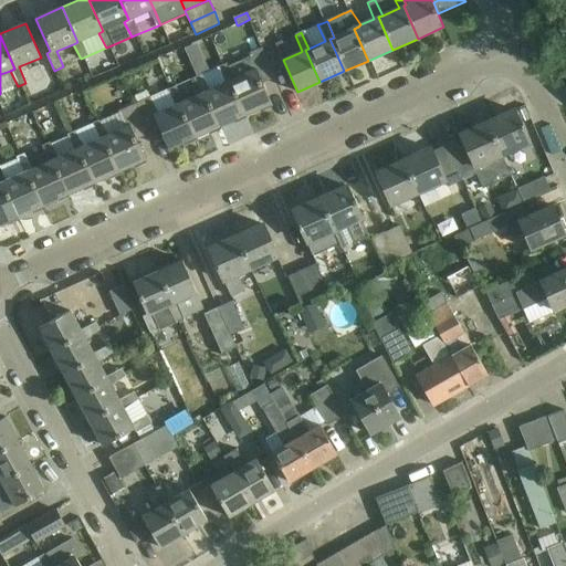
[(249,53),(251,58),(228,66),(234,79),(230,81),(245,115),(272,103),(263,83),(275,77),(262,48),(249,53)]
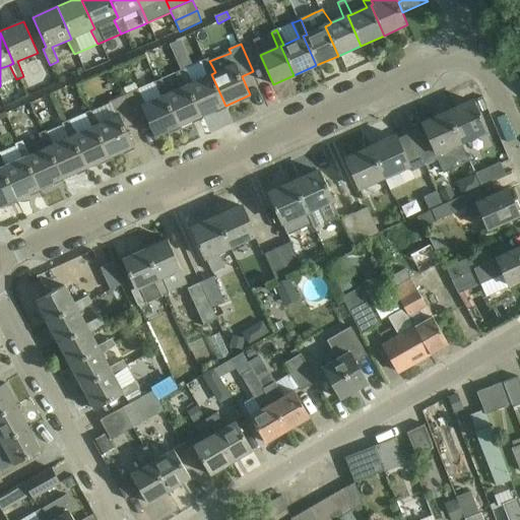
[(215,72),(209,61),(208,58),(185,68),(192,82),(188,84),(202,116),(225,106),(211,74),(215,72)]
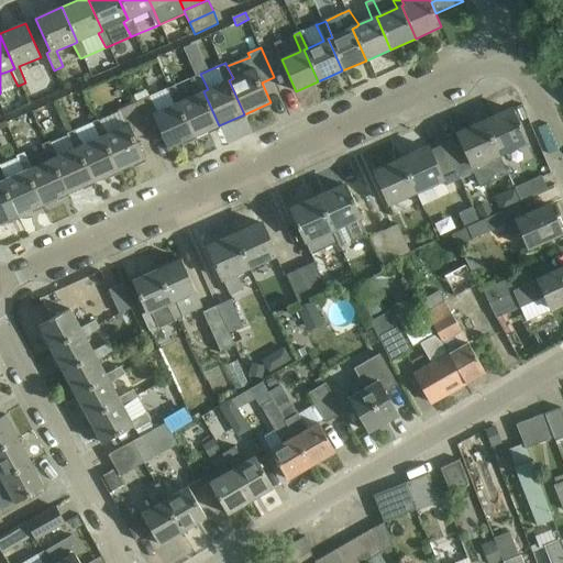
[(208,89),(200,74),(192,78),(199,94),(183,100),(178,102),(194,138),(219,125),(203,91),(208,89)]
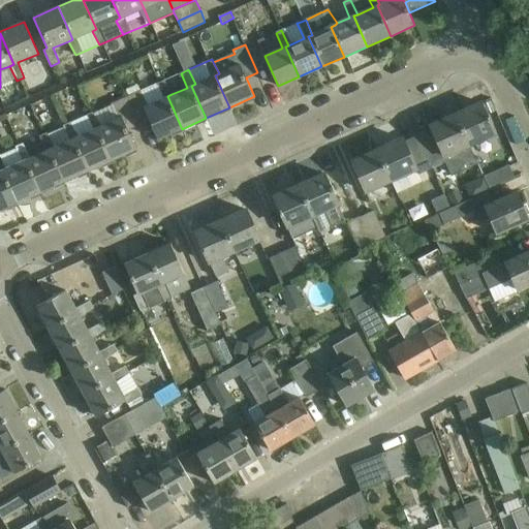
[(158,139),(182,129),(167,96),(172,94),(164,81),(157,84),(163,98),(147,105),(141,91),(127,97),(139,125),(150,121),(158,139)]
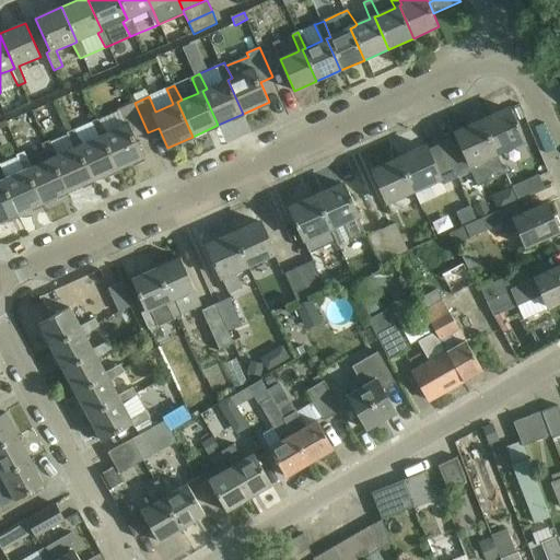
[(136,138),(148,132),(135,103),(117,111),(125,126),(108,133),(104,136),(119,170),(144,158),(136,138)]
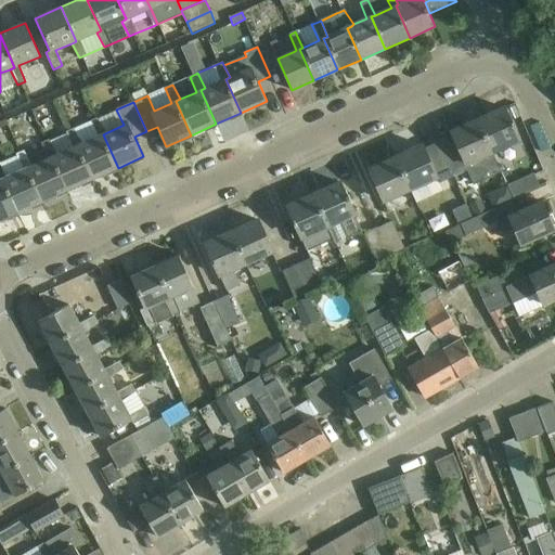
[(515,106),(505,111),(511,121),(519,117),(515,106)]
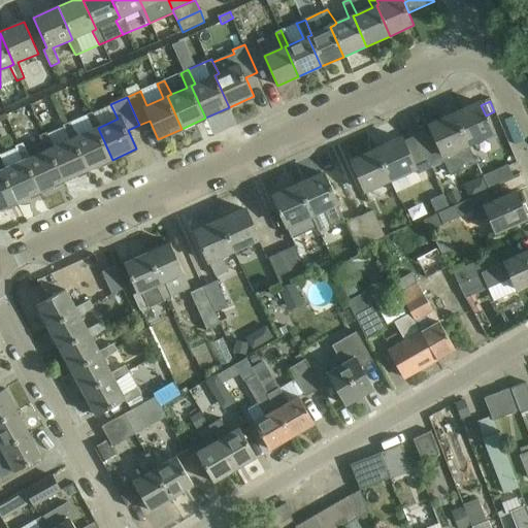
[(480,103),(455,114),(468,144),(475,141),(494,133),(488,120),(489,119),(488,116),(486,117),(486,116),(481,105),(480,103)]
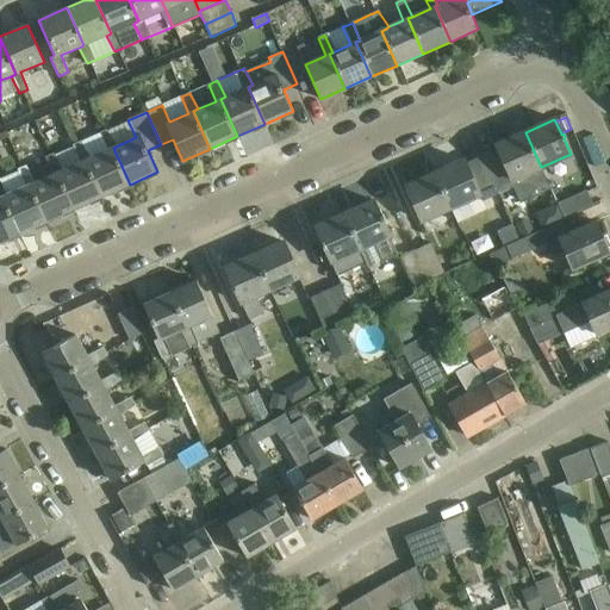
[(103,197),(130,185),(113,148),(118,145),(109,129),(100,132),(109,149),(91,157),(86,160),(103,197)]
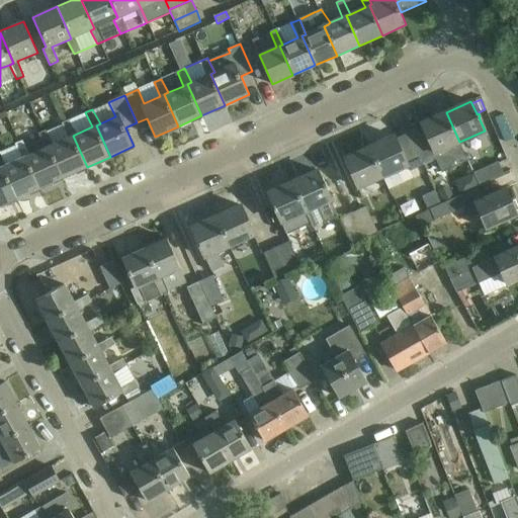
[(446,112),(422,123),(430,142),(435,153),(441,168),(466,157),(459,142),(446,112)]
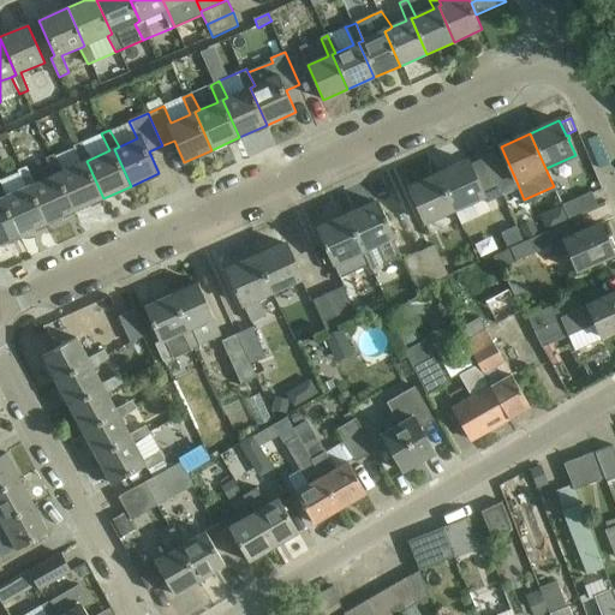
[(87,161),(91,159),(82,142),(73,147),(82,163),(64,171),(59,173),(76,212),(103,198),(87,161)]
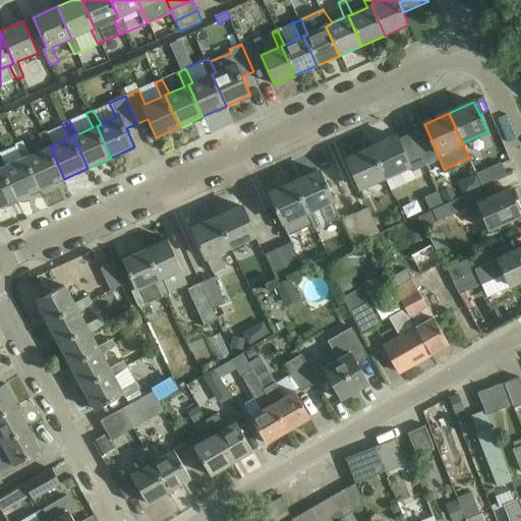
[(41,189),(64,179),(50,147),(54,145),(46,131),(40,134),(46,149),(31,156),(26,158),(41,189)]
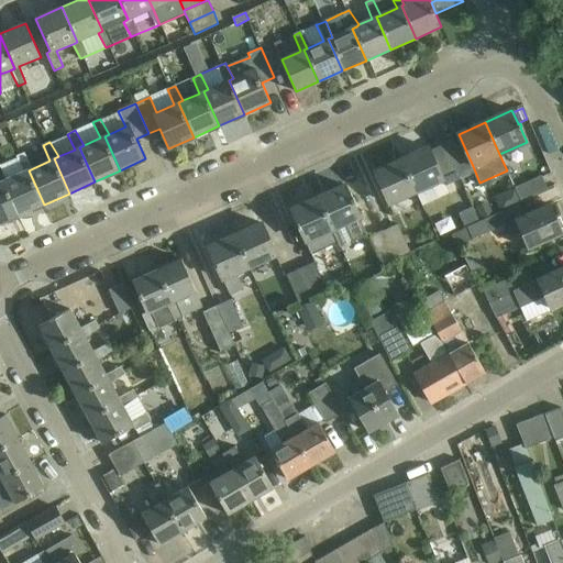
[(443,180),(438,167),(428,147),(401,159),(416,192),(443,180)]
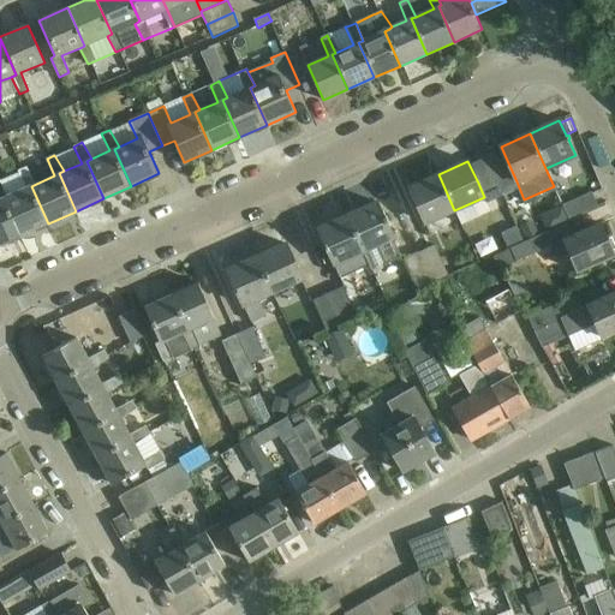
[(19,236),(48,224),(31,186),(36,184),(27,167),(18,171),(19,172),(0,180),(9,196),(4,198),(19,236)]
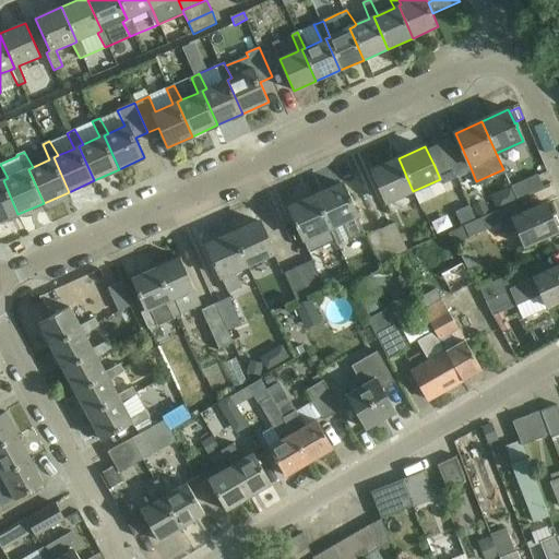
[(387,202),(413,191),(399,158),(372,170),(387,202)]
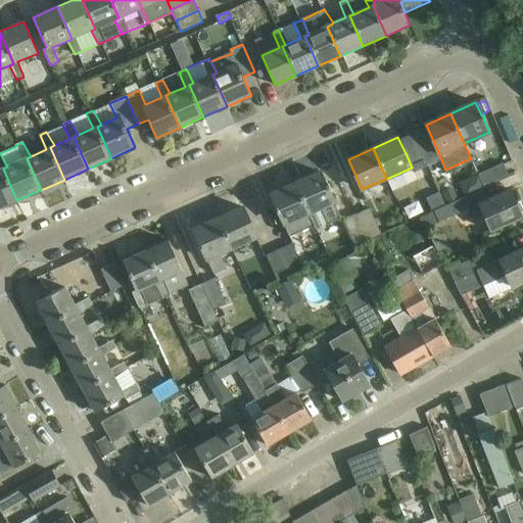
[(0,207),(16,200),(3,169),(7,167),(0,153),(0,207)]
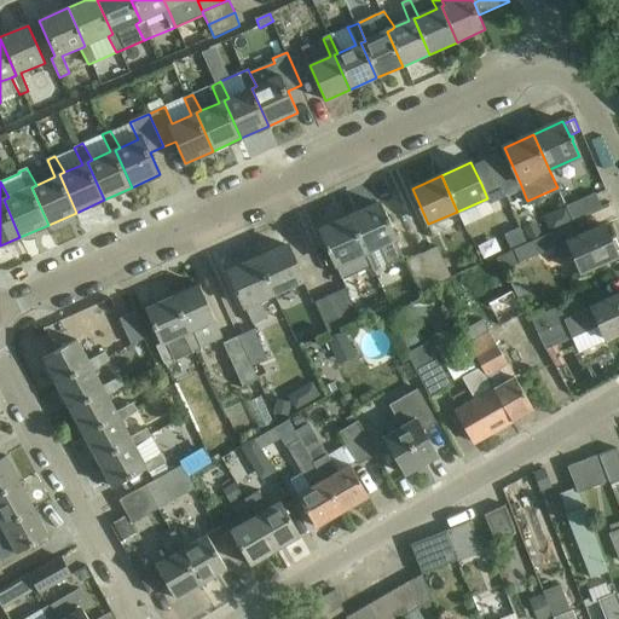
[(574,223),(580,219),(603,209),(596,194),(567,206),(574,223)]
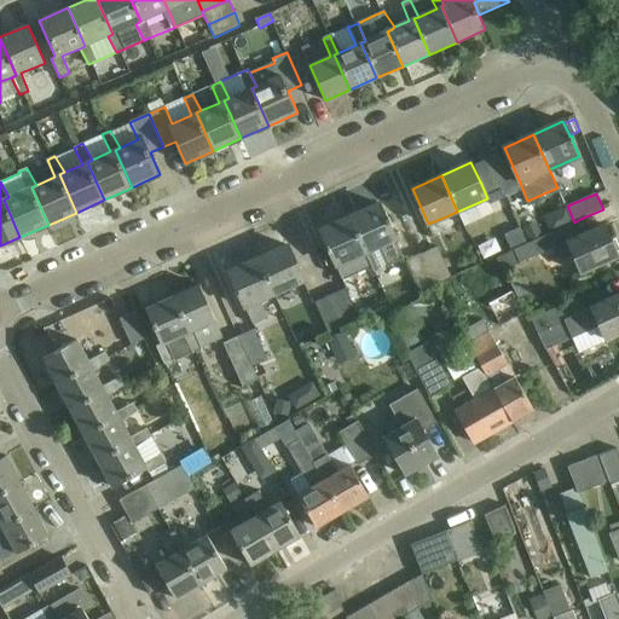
[(380,203),(350,217),(366,252),(372,266),(374,271),(404,258),(395,239),(389,226),(380,203)]
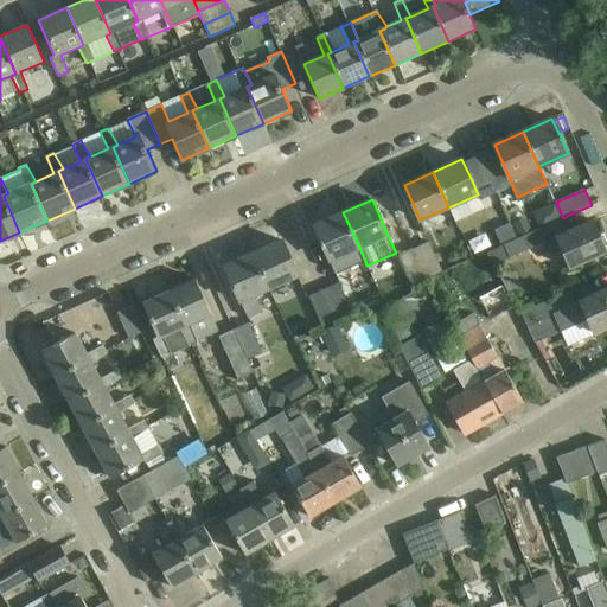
[(343,212),(314,225),(324,248),(330,260),(336,274),(365,261),(359,247),(343,212)]
